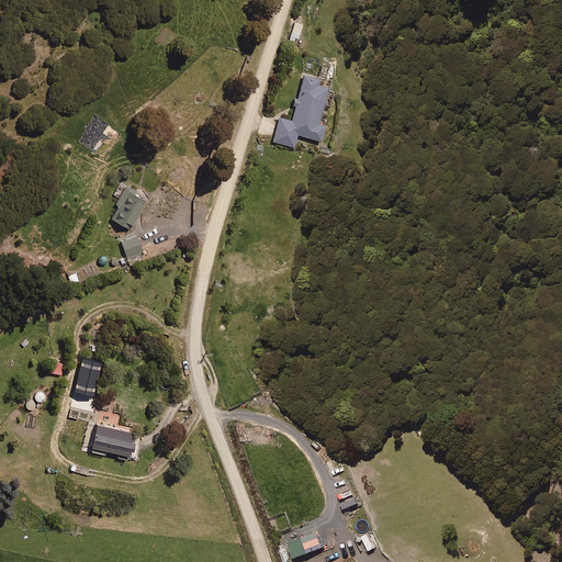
[(279,117),(272,141),(293,146),(296,135),(319,142),(324,127),(318,125),(328,89),(317,86),(318,80),(303,76),(298,99),(294,99),(292,105),(295,107),(291,121),(279,117)]
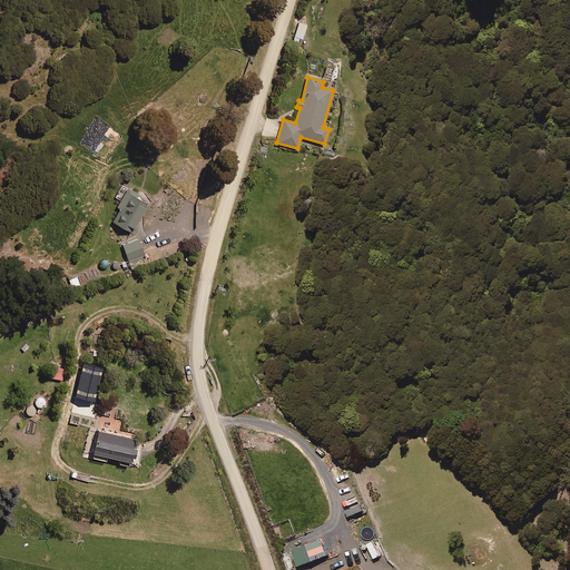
[(139,194),(127,188),(116,208),(119,210),(112,223),(131,233),(145,210),(143,209),(146,204),(137,198),(139,194)]
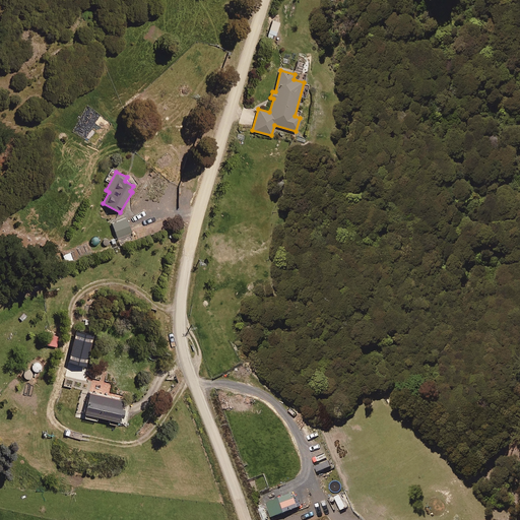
[(126,218),(111,223),(117,239),(132,233),(126,218)]
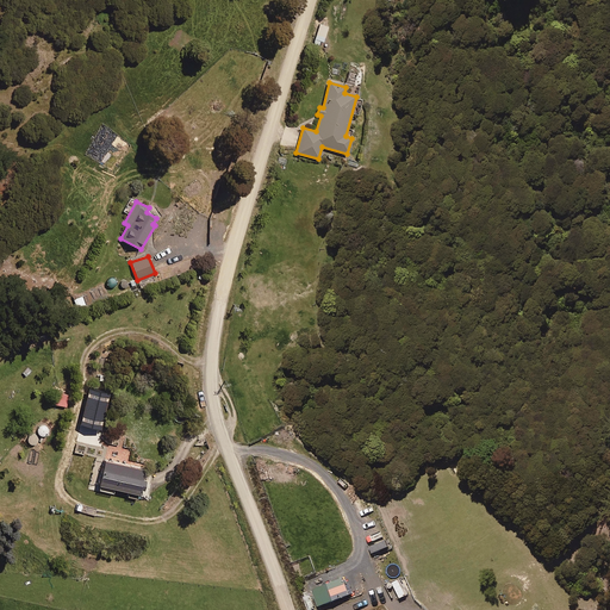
[(144,470),(104,461),(98,486),(138,496),(144,470)]
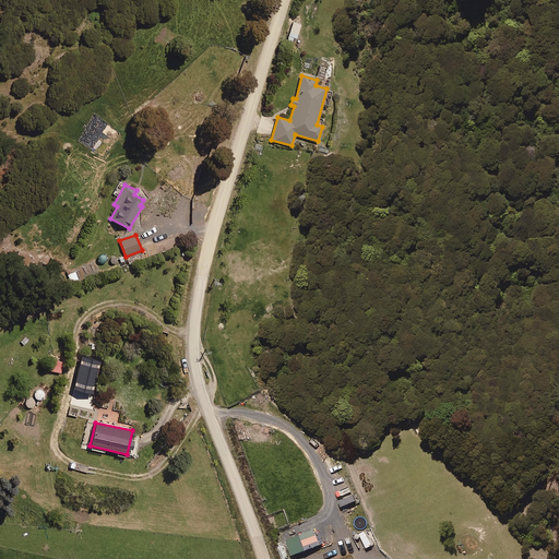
[(137,456),(127,454),(125,462),(135,464),(137,456)]
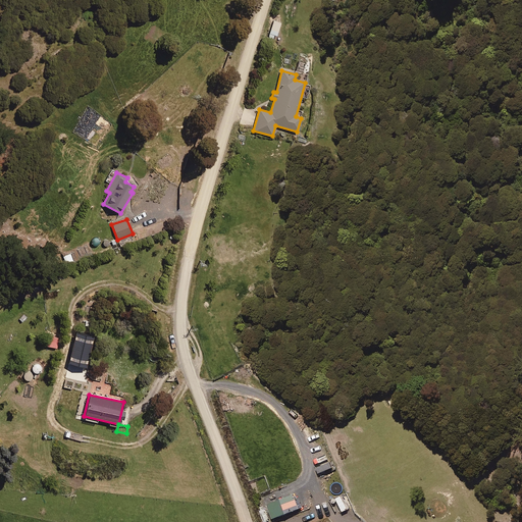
[(330,464),(317,470),(320,476),(333,470),(330,464)]
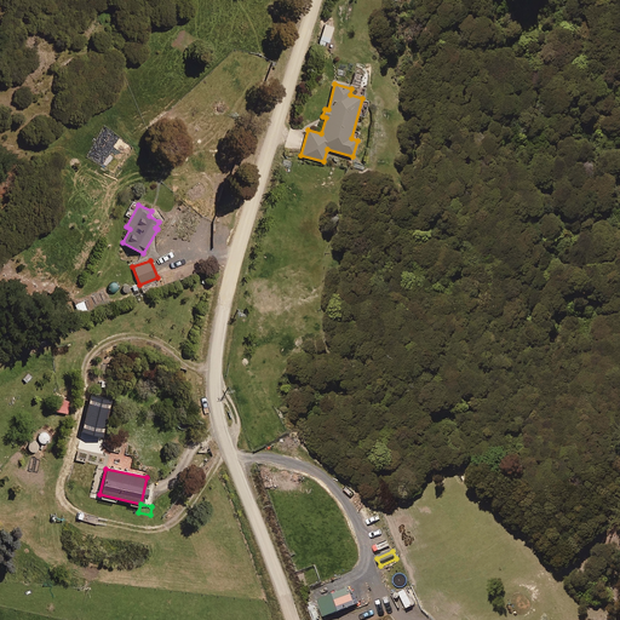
[(350,589),(316,602),(323,619),(357,607),(350,589)]
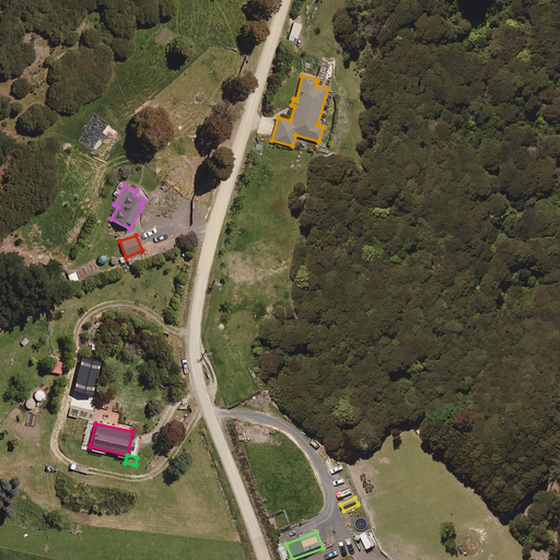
[(365,532),(360,534),(366,548),(373,545),(365,532)]
